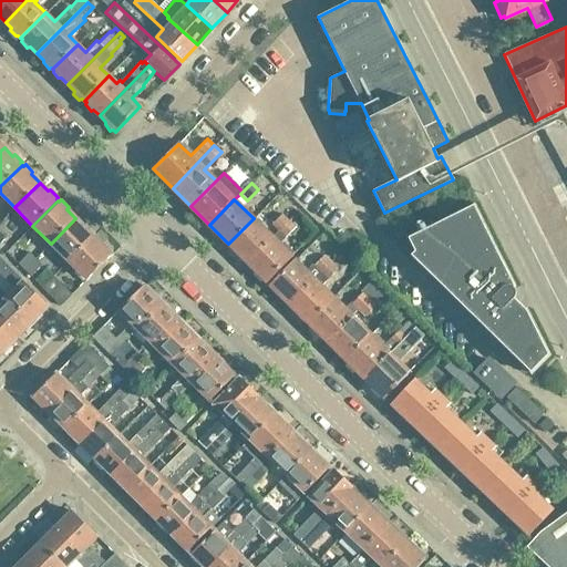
[(514,284),(504,261),(503,263),(474,204),(466,208),(465,207),(405,237),(413,251),(410,255),(531,373),(549,354),(526,308),(524,309),(513,299),(515,295),(515,291),(513,288),(515,286),(514,284)]
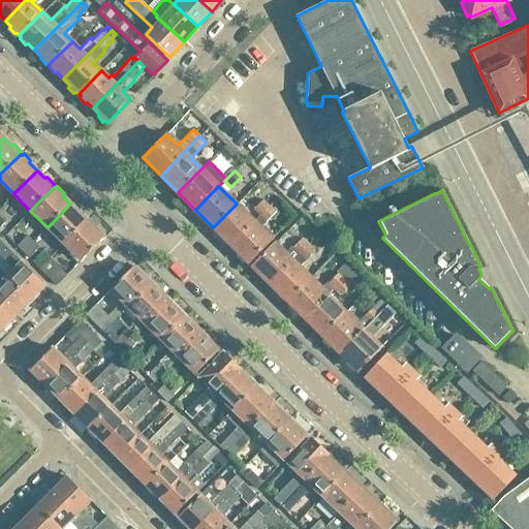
[(259,215),(269,206),(262,199),(253,209),(259,215)]
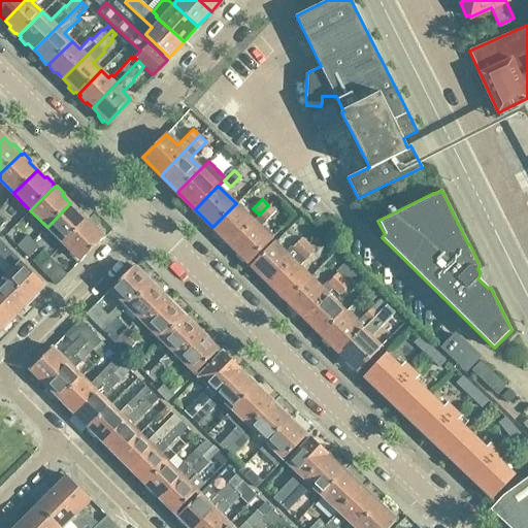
[(70,203),(47,227),(63,242),(87,220),(86,219),(88,217),(79,209),(78,211),(70,203)]
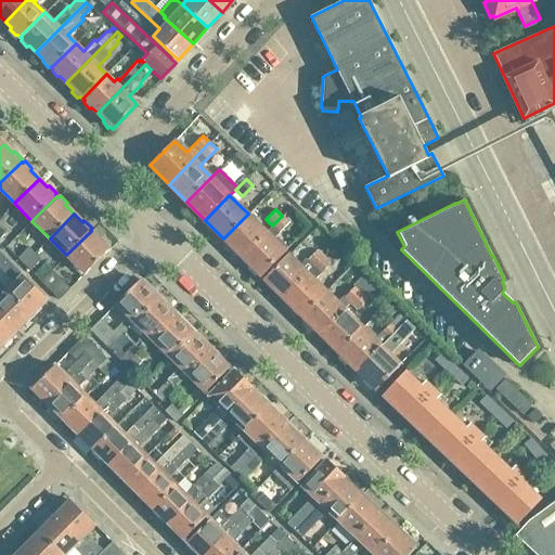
[(248,214),(223,239),(242,257),(266,232),(248,214)]
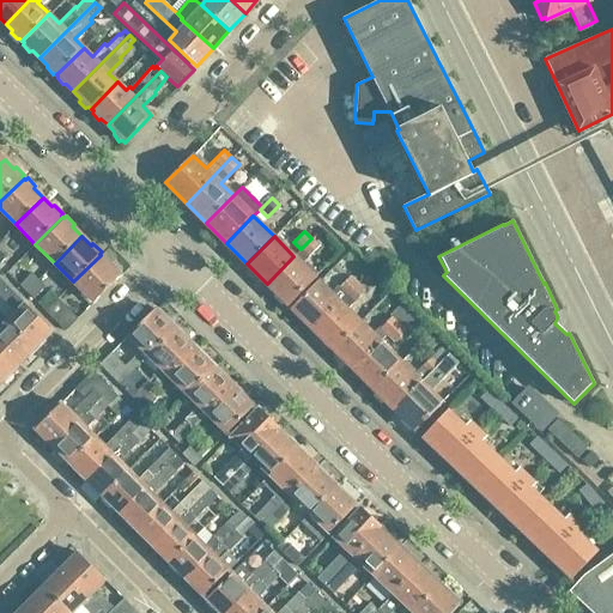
[(301,249),(293,256),(267,284),(287,304),(315,277),(301,263),(319,246),(311,238),(301,249)]
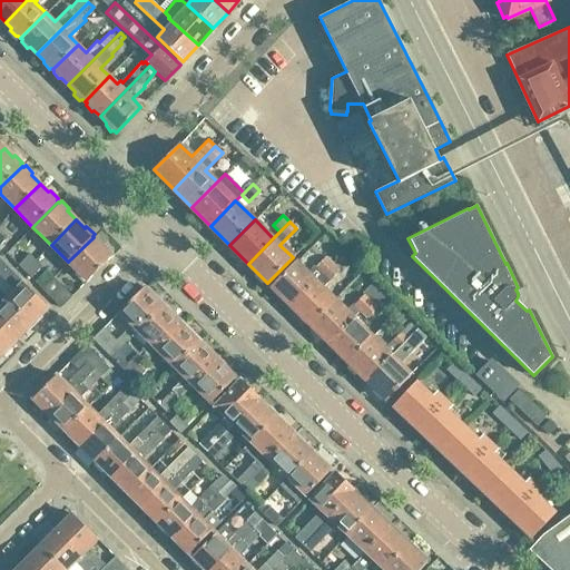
[(94,237),(68,262),(87,281),(111,255),(110,254),(112,252),(104,244),(101,245),(94,237)]
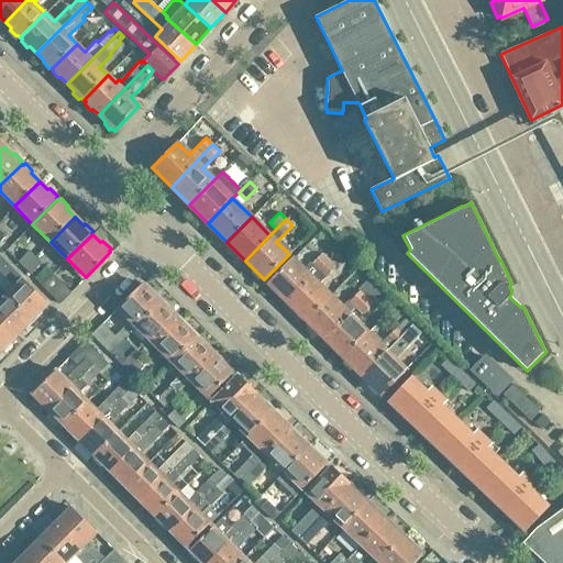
[(24,268),(35,256),(29,250),(17,262),(24,268)]
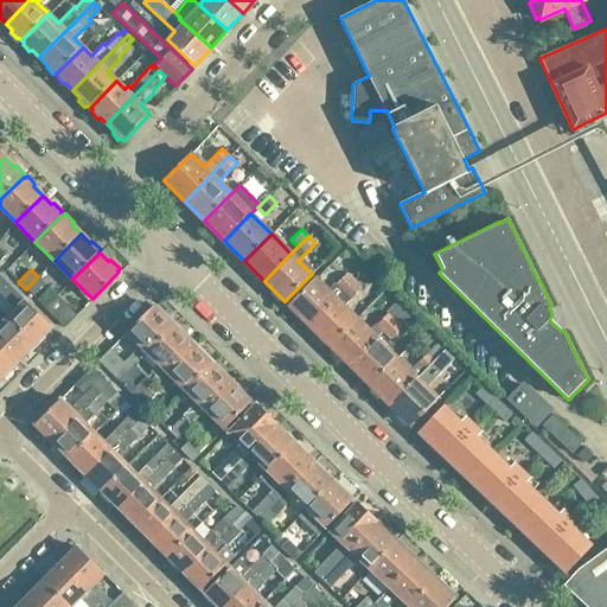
[(310,325),(355,280),(347,273),(336,283),(334,282),(327,289),(315,278),(288,305),(310,325)]
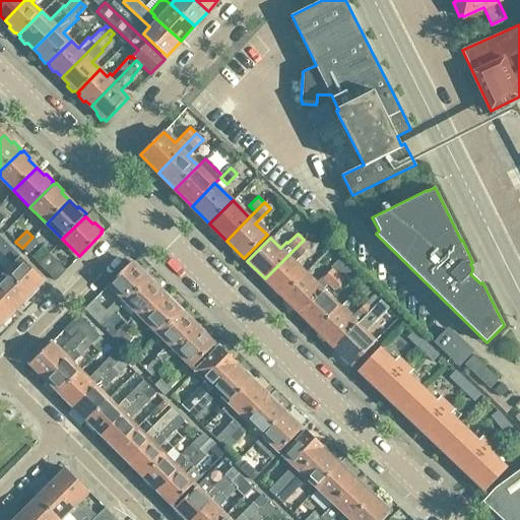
[(44,280),(0,236),(0,251),(5,257),(6,256),(13,263),(5,271),(30,297),(38,288),(37,287),(44,280)]
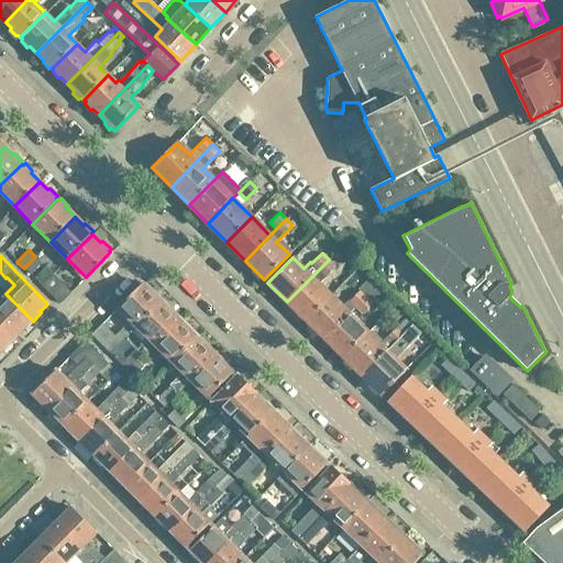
[(35,256),(24,268),(30,274),(42,263),(35,256)]
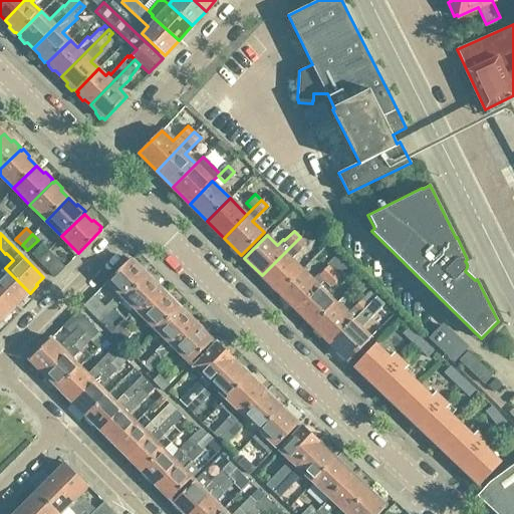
[(306,243),(300,237),(262,275),(279,292),(301,269),(290,259),(306,243)]
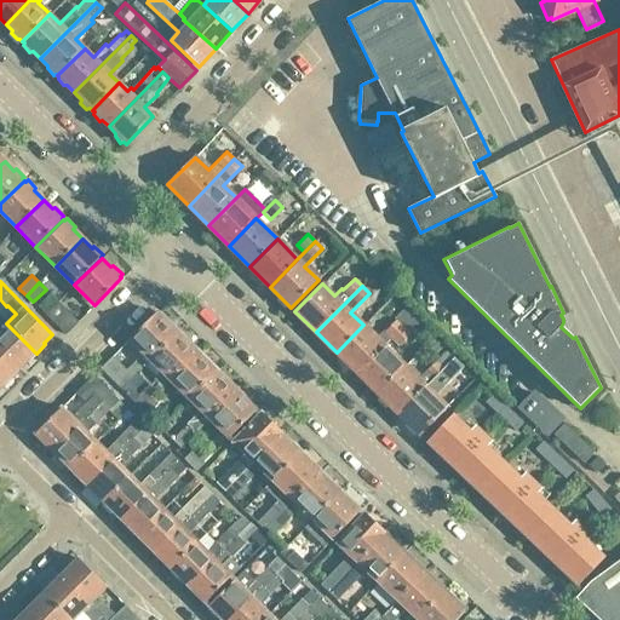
[(65,334),(78,322),(57,302),(45,314),(65,334)]
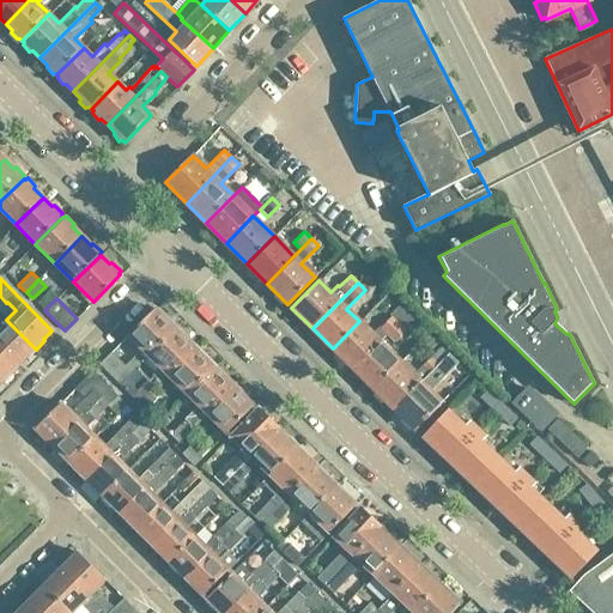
[(372,334),(359,321),(333,349),(353,369),(380,341),(387,334),(387,335),(413,308),(405,301),(372,334)]
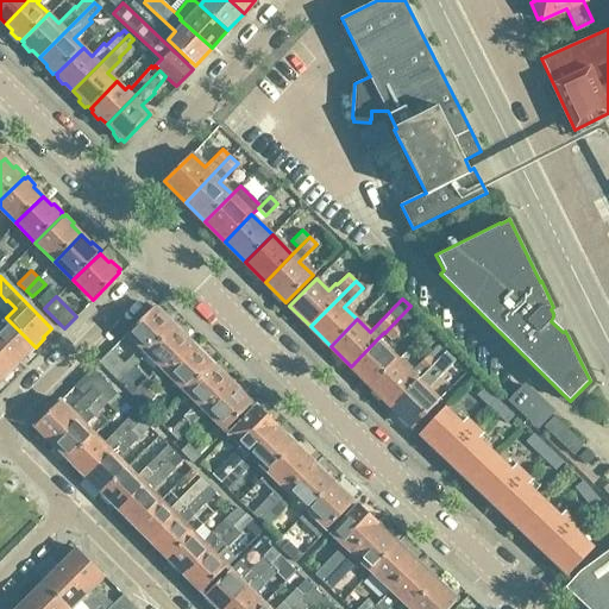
[(123,362),(110,350),(98,362),(118,382),(148,352),(174,326),(163,315),(164,313),(157,306),(155,308),(154,306),(126,333),(139,345),(123,362)]
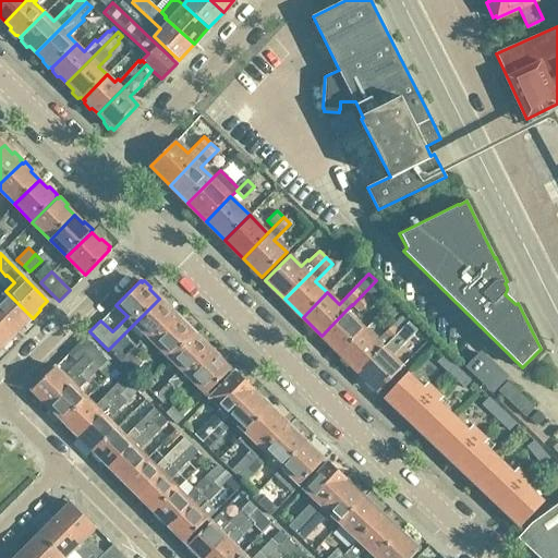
[(376,280),(352,305),(359,312),(370,300),(368,299),(381,286),(376,280)]
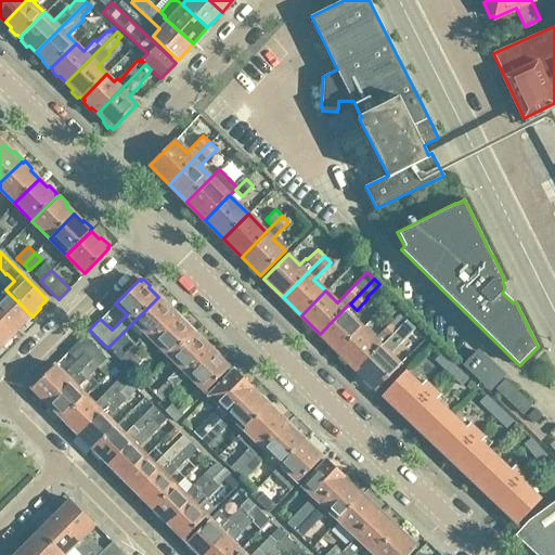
[(0,313),(15,330),(23,322),(25,324),(33,317),(5,289),(0,294),(0,313)]
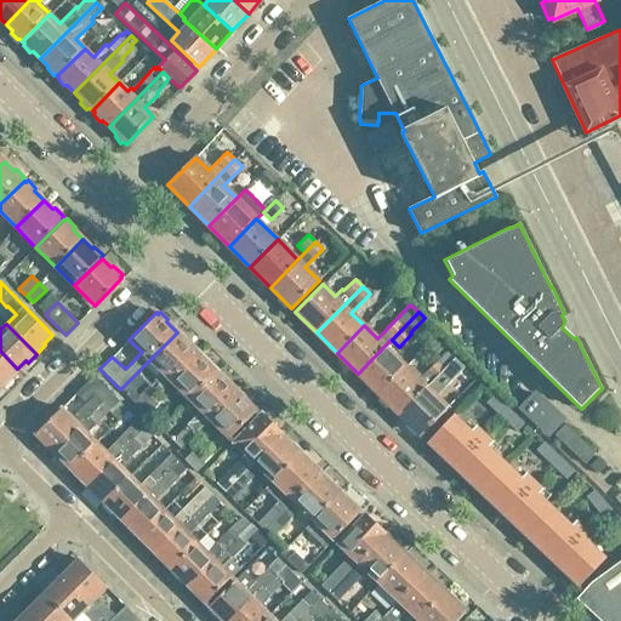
[(177,332),(151,359),(161,371),(154,380),(160,387),(169,379),(197,352),(186,342),(188,340),(181,331),(178,334),(177,332)]
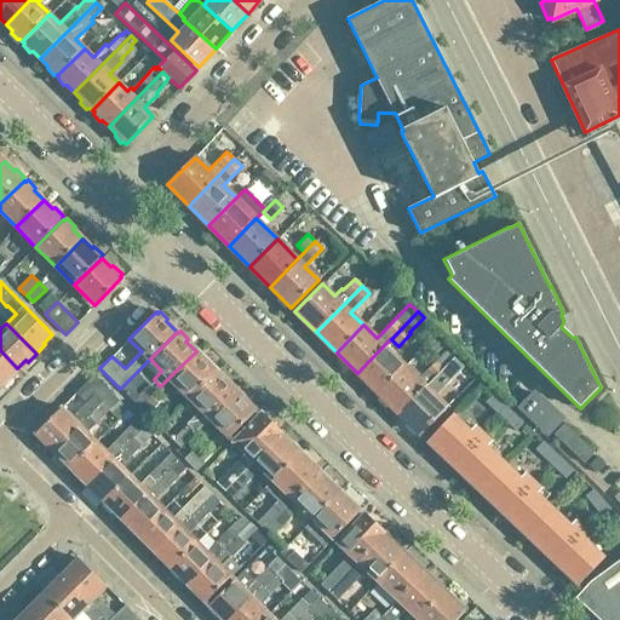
[(405,366),(384,345),(357,373),(378,394),(405,366)]
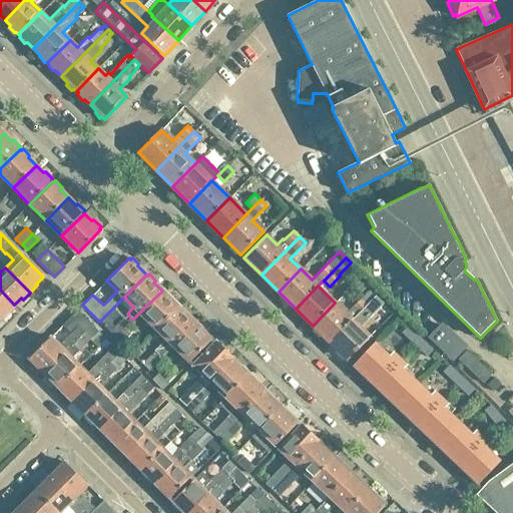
[(346,313),(335,303),(313,326),(330,343),(376,296),(375,296),(369,289),(346,313)]
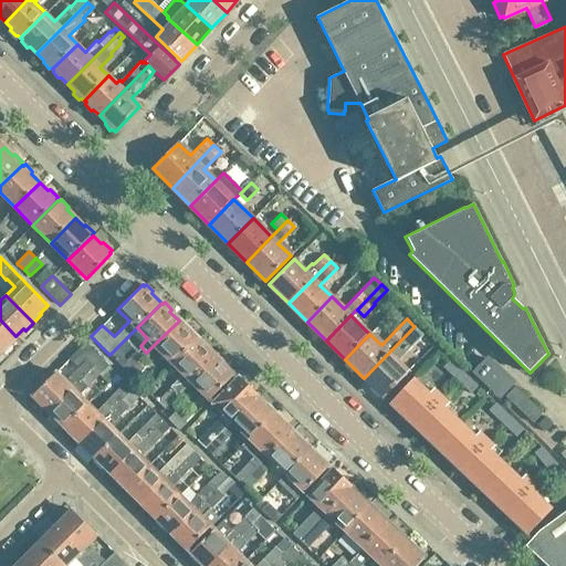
[(16,336),(0,320),(0,352),(2,354),(10,346),(9,344),(16,336)]
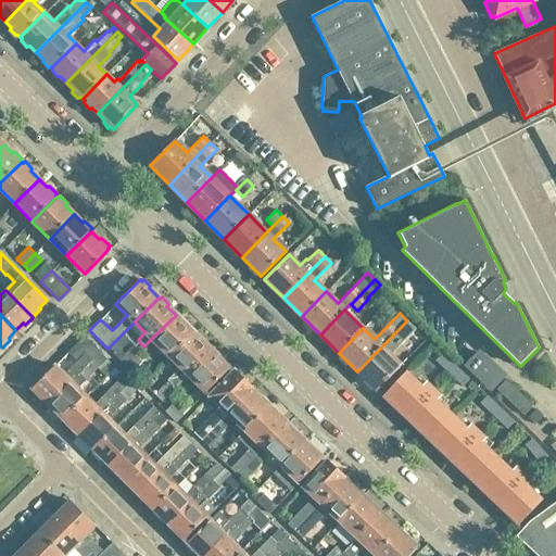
[(184,324),(176,315),(151,339),(168,356),(193,332),(191,330),(193,329),(186,321),(184,324)]
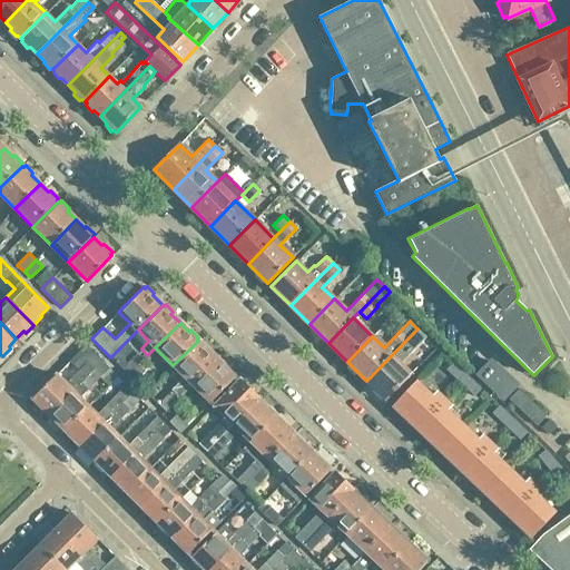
[(426,336),(418,328),(366,381),(385,400),(411,374),(400,363),(426,336)]
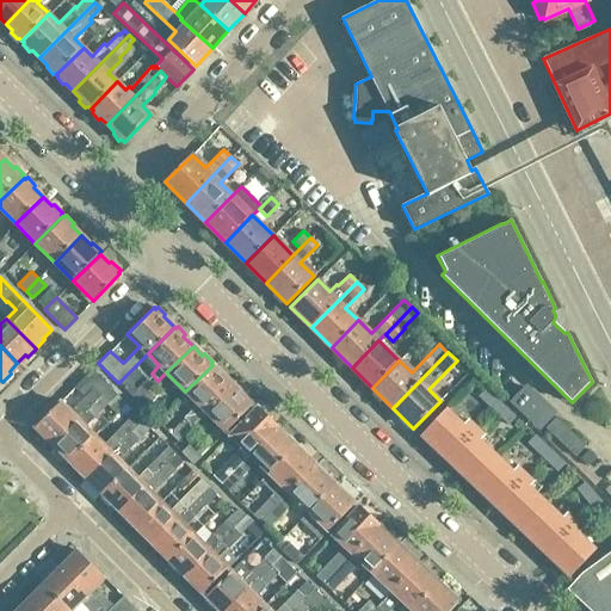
[(213,365),(185,392),(197,403),(168,431),(177,439),(205,412),(232,384),(222,375),(223,372),(216,365),(214,366),(213,365)]
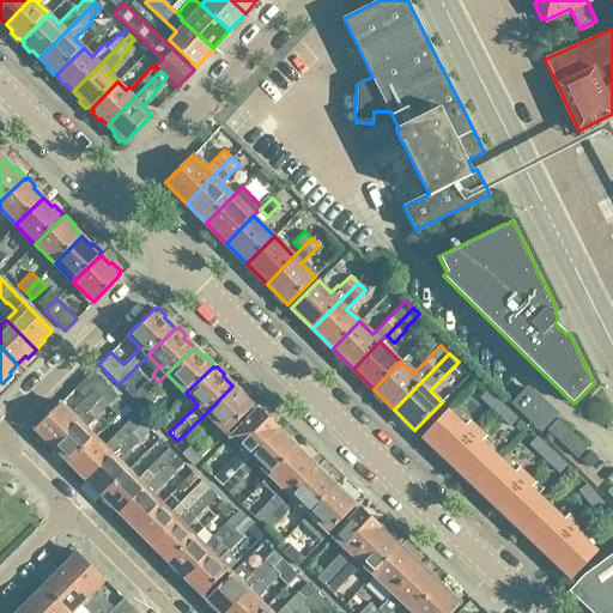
[(70,412),(60,402),(35,429),(52,445),(109,388),(92,370),(74,388),(84,398),(70,412)]
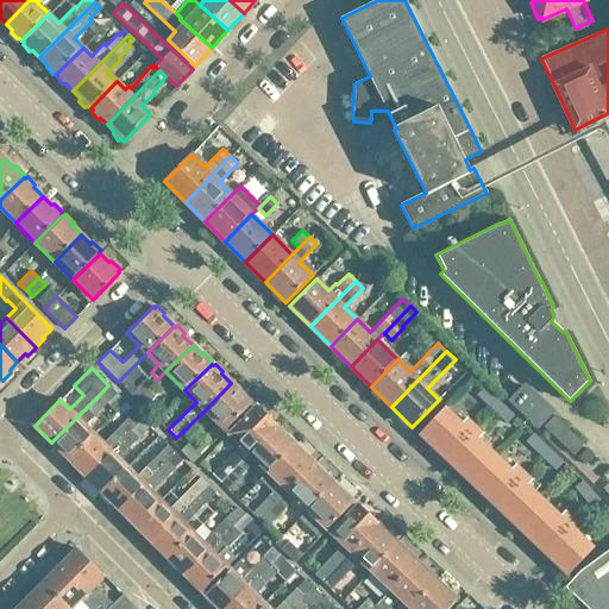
[(152,384),(145,377),(130,393),(137,400),(151,387),(152,384)]
